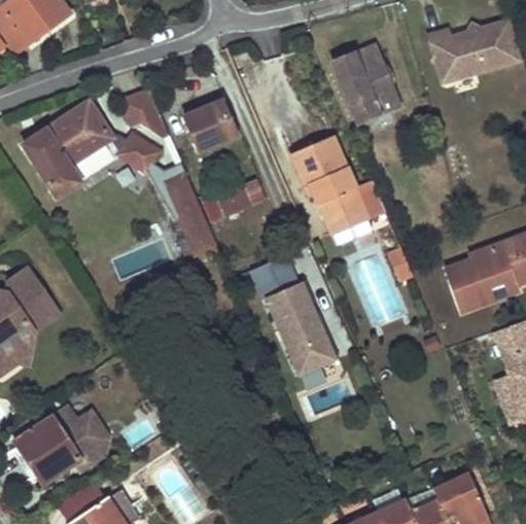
[(0,0),(0,32),(15,54),(70,10),(62,0),(6,0),(4,2),(2,0),(0,0)]
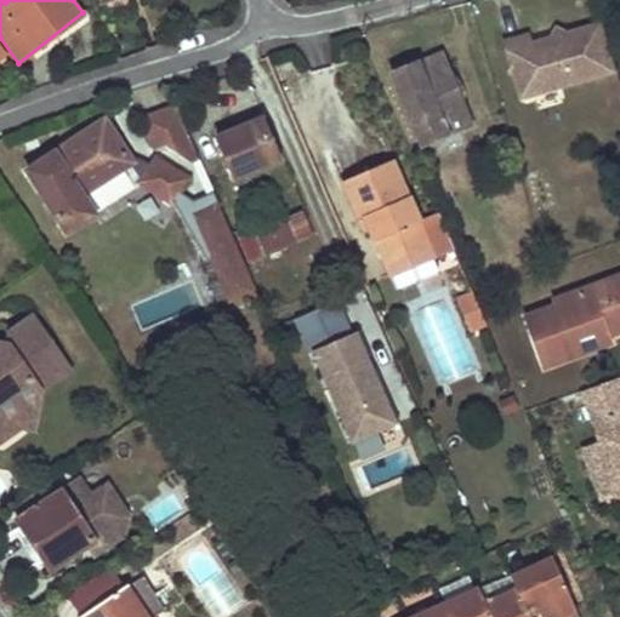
[(615,70),(601,22),(534,41),(532,34),(506,41),(522,97),(615,70)]
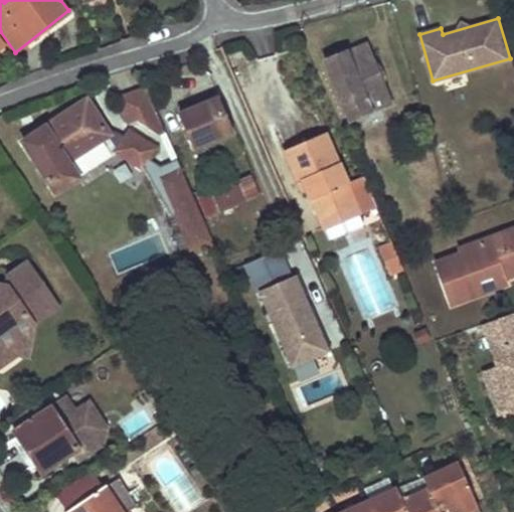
[(366,41),(325,59),(349,119),(391,102),(366,41)]
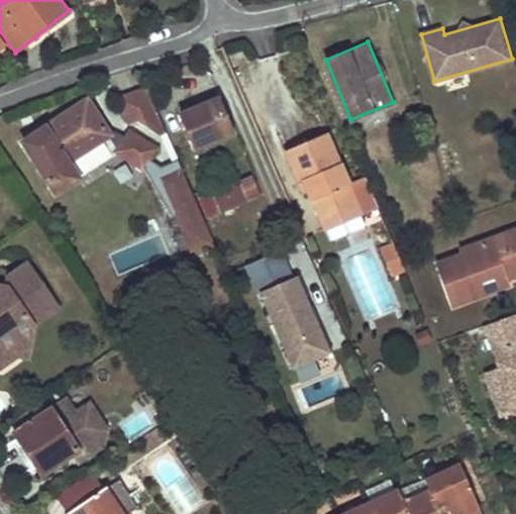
[(23,140),(58,193),(79,179),(67,161),(109,132),(87,98),(23,140)]
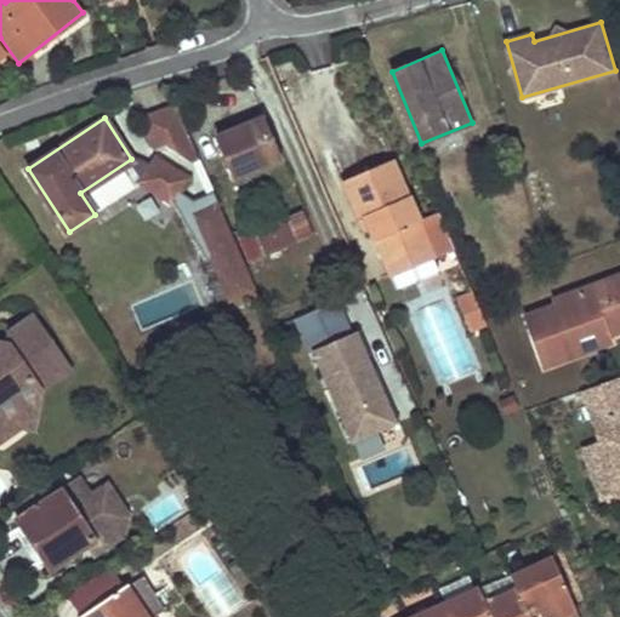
[(262,118),(219,136),(234,175),(278,155),(262,118)]
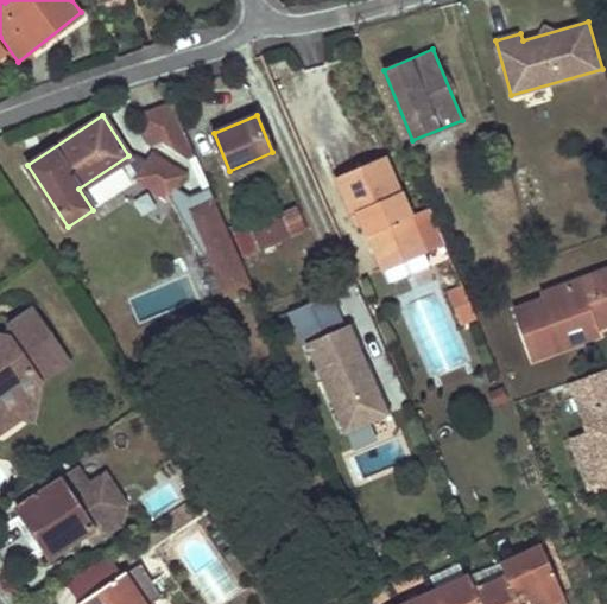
[(385,156),(337,176),(353,213),(358,210),(377,254),(419,236),(425,249),(444,241),(431,209),(412,217),(385,156)]
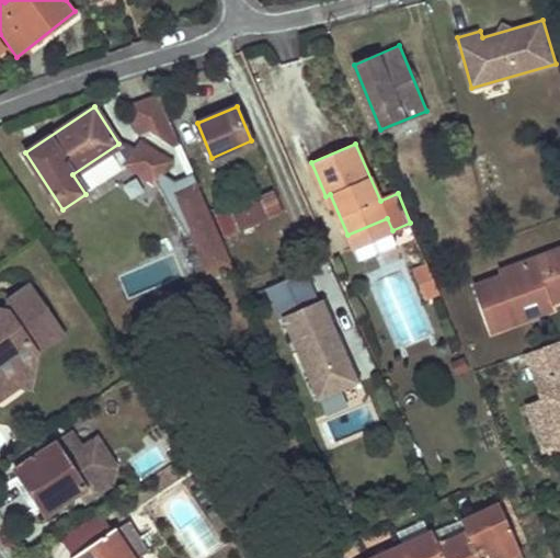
[(230,275),(238,272),(230,253),(227,254),(196,182),(175,191),(209,269),(224,262),(230,275)]
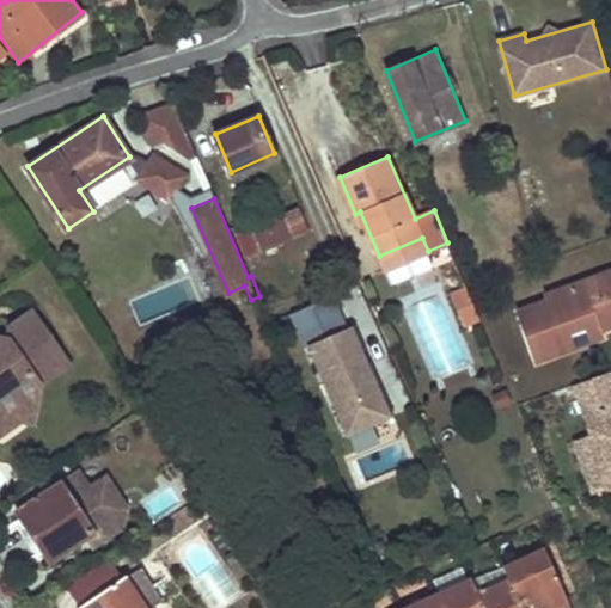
[(249,220),(233,226),(245,256),(309,231),(299,204),(251,223),(249,220)]
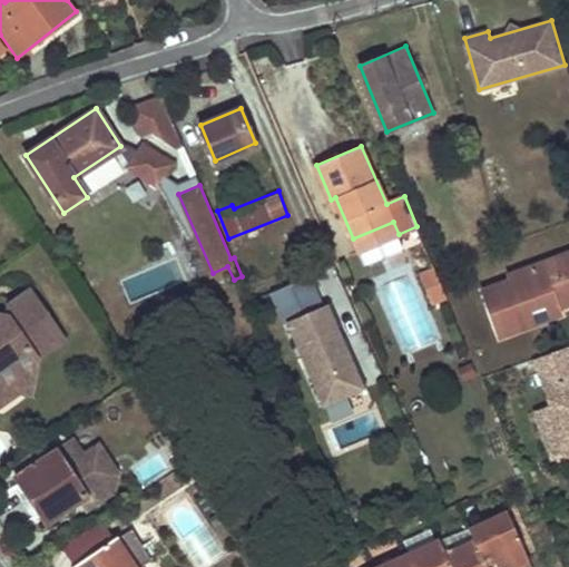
[(353,238),(359,252),(399,234),(393,222),(353,238)]
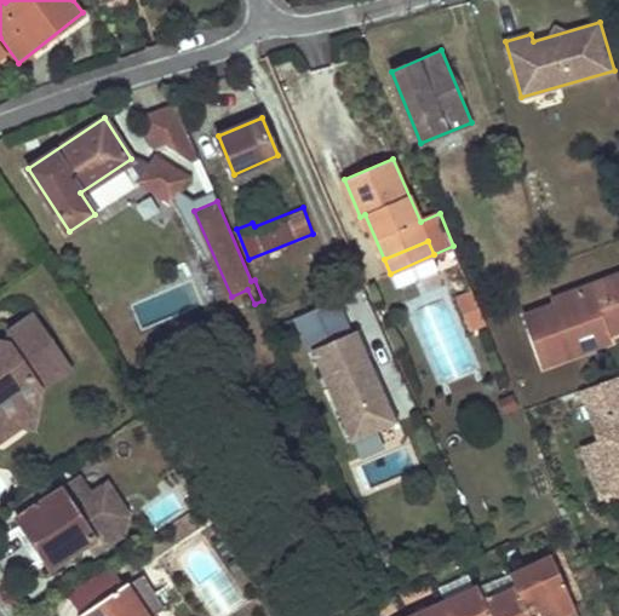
[(527,315),(544,363),(596,345),(594,337),(608,332),(618,327),(618,272),(555,297),(557,303),(527,315)]
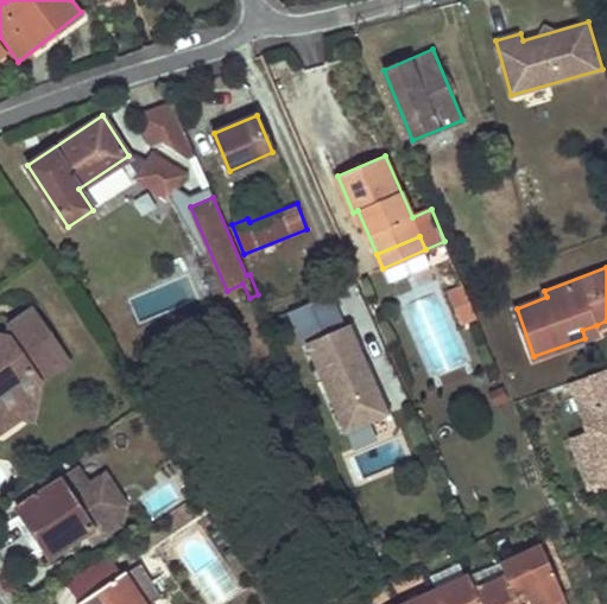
[(476,315),(463,284),(451,290),(465,319),(476,315)]
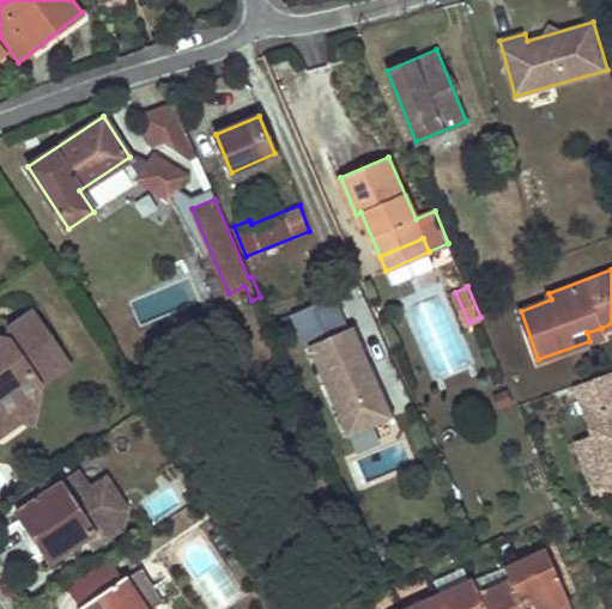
[(346,440),(393,419),(337,293),(290,315),(346,440)]
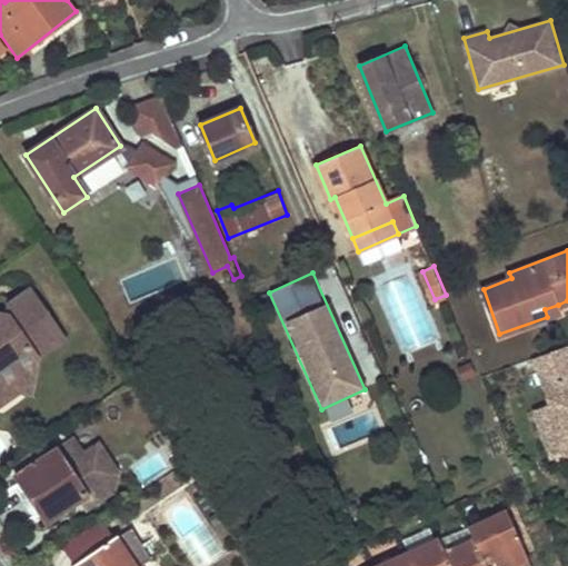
[(545,309),(547,317),(560,311),(558,305),(545,309)]
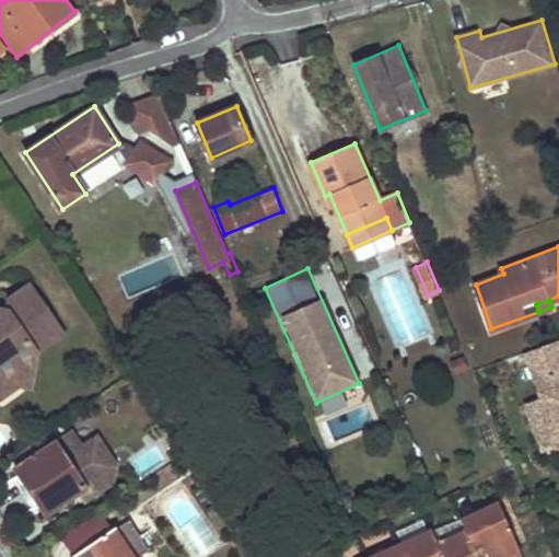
[(0,386),(9,381),(3,372),(15,363),(35,367),(37,350),(9,309),(0,306),(0,386)]
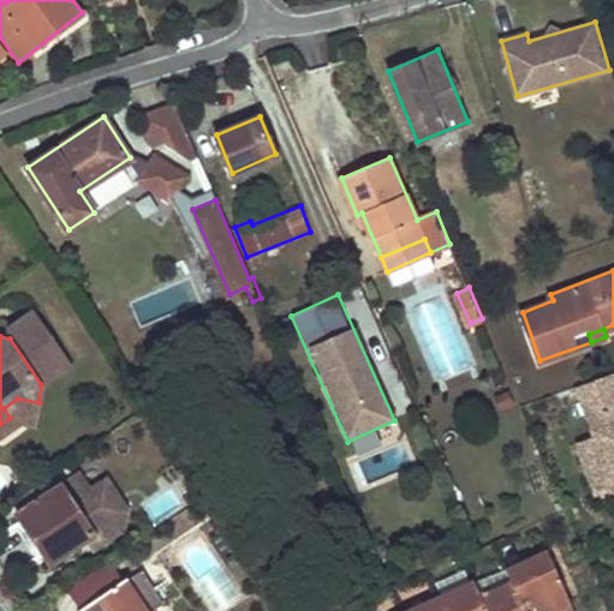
[(613,371),(578,384),(597,437),(580,443),(597,491),(610,486),(613,487),(613,371)]
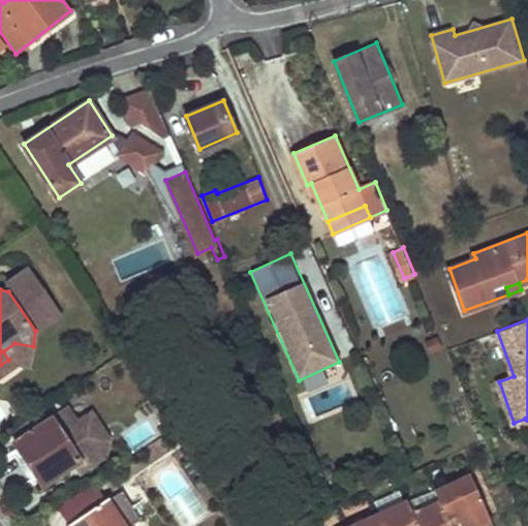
[(0,365),(0,375),(19,362),(30,364),(33,346),(14,343),(3,351),(8,360),(0,365)]
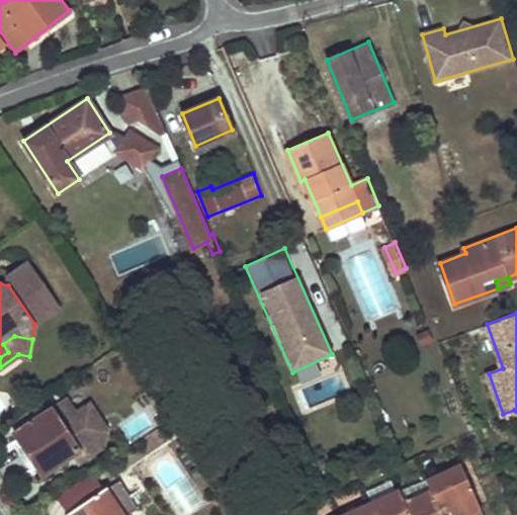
[(15,432),(42,474),(73,453),(78,461),(104,444),(107,428),(91,402),(77,412),(68,398),(15,432)]
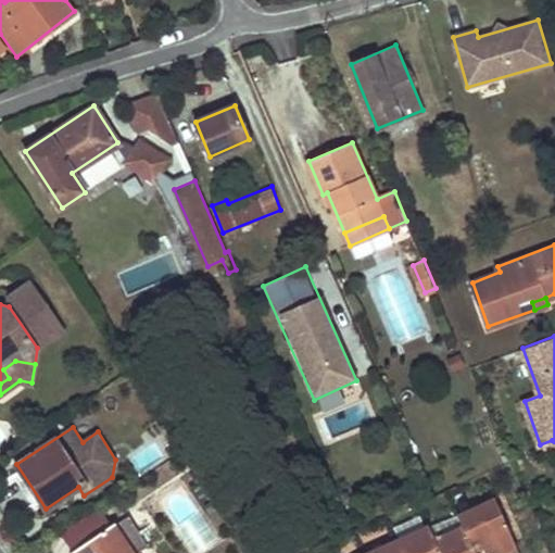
[(476,552),(475,550),(471,543),(480,539),(483,547),(487,552),(497,552),(516,544),(495,498),(457,514),(463,526),(434,538),(429,524),(366,552),(365,552),(476,552)]
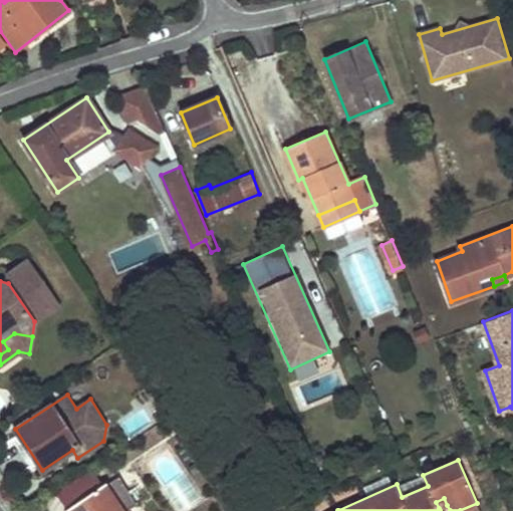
[(423,475),(397,484),(402,497),(428,486),(423,475)]
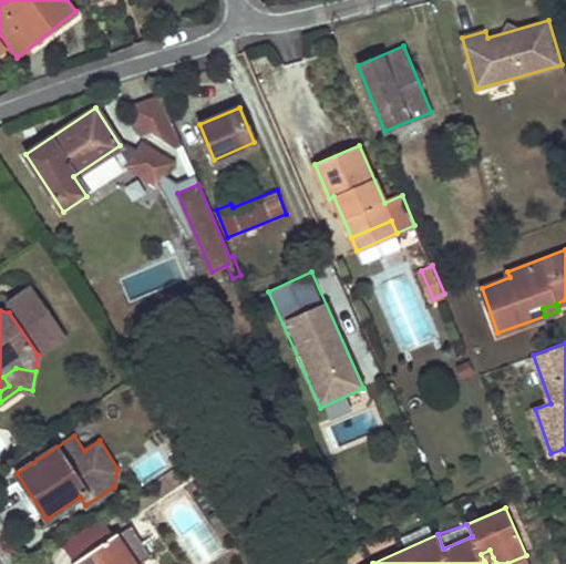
[(132,525),(116,534),(136,563),(151,554),(132,525)]
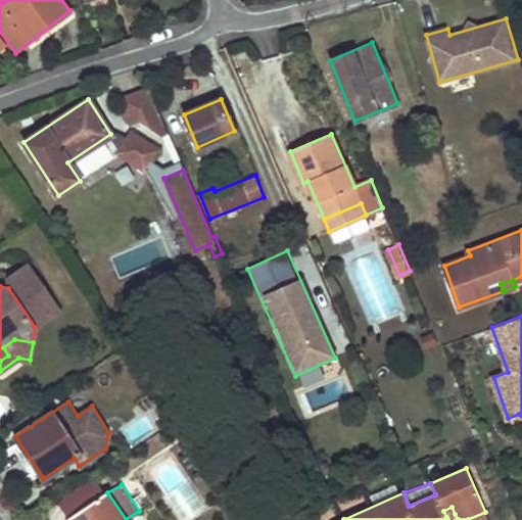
[(106,491),(72,515),(75,519),(126,519),(107,492),(106,491)]
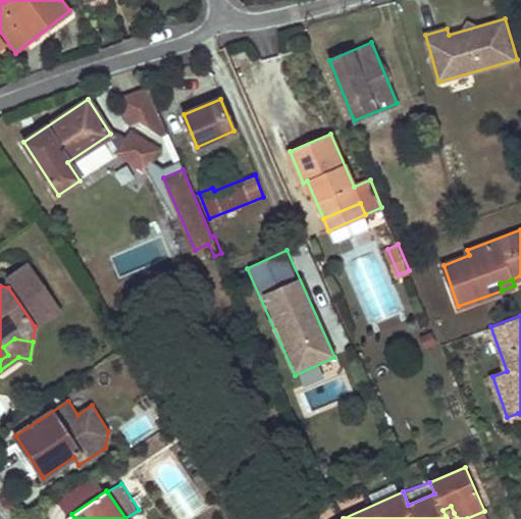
[(443,510),(446,516),(454,513),(451,506),(443,510)]
